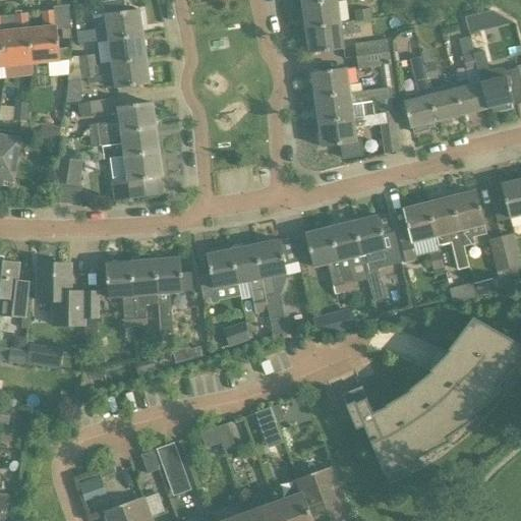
[(108,41),(142,36),(139,11),(124,13),(123,1),(104,4),(105,16),(107,30),(76,34),(77,45),(108,41)]
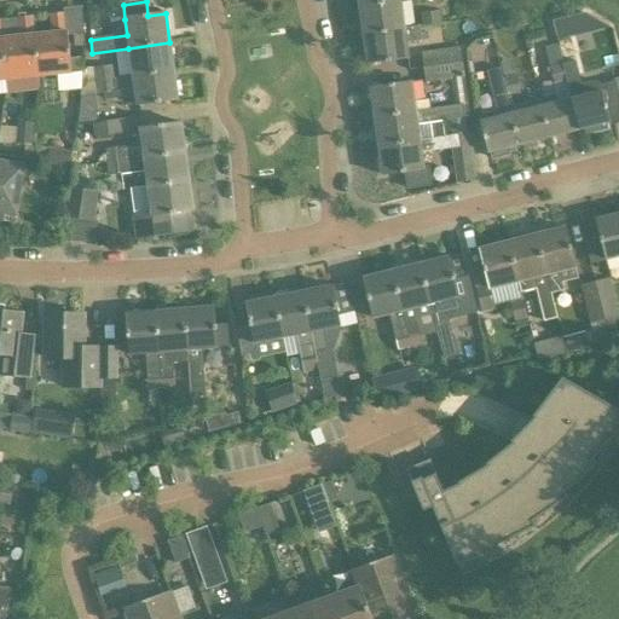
[(400,1),(358,6),(363,36),(404,30),(404,29),(400,1)]
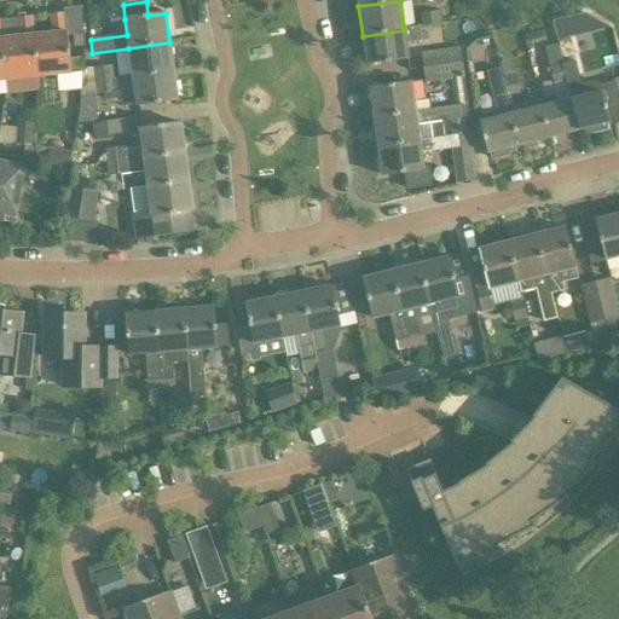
[(422,27),(440,24),(439,12),(420,15),(422,27)]
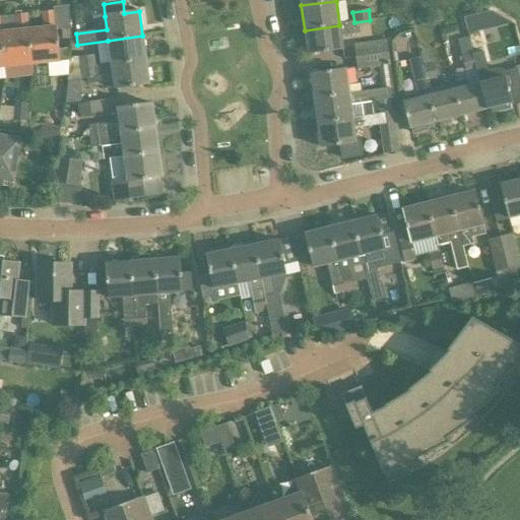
[(41,12),(43,28),(28,29),(31,64),(59,62),(55,27),(54,27),(53,11),(41,12)]
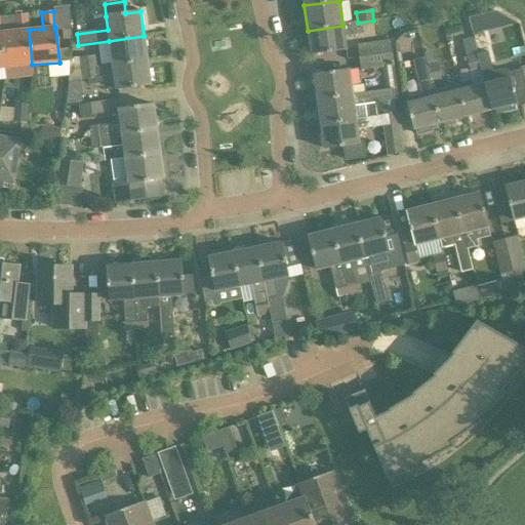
[(32,65),(29,30),(28,31),(26,14),(14,15),(0,16),(0,22),(4,68),(32,65)]
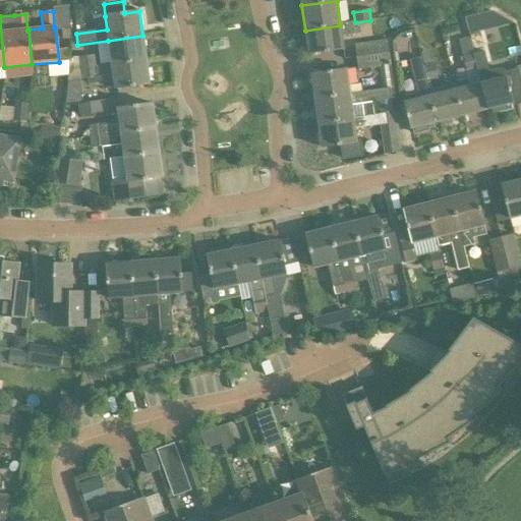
[(340,25),(305,31),(308,55),(343,50),(341,37),(354,35),(352,22),(340,24),(340,25)]
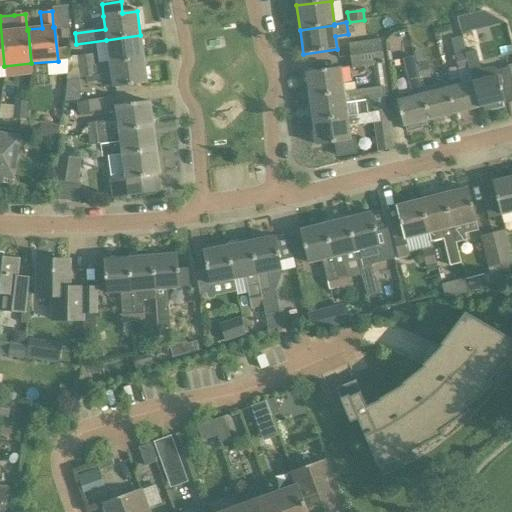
[(140,35),(106,40),(109,64),(143,59),(140,35)]
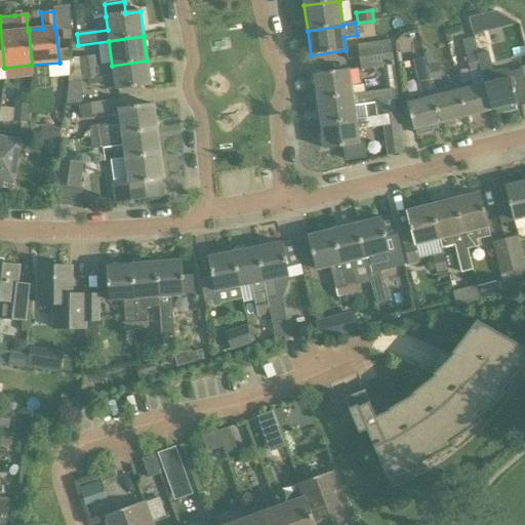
[(358,58),(392,53),(390,40),(357,45),(358,58)]
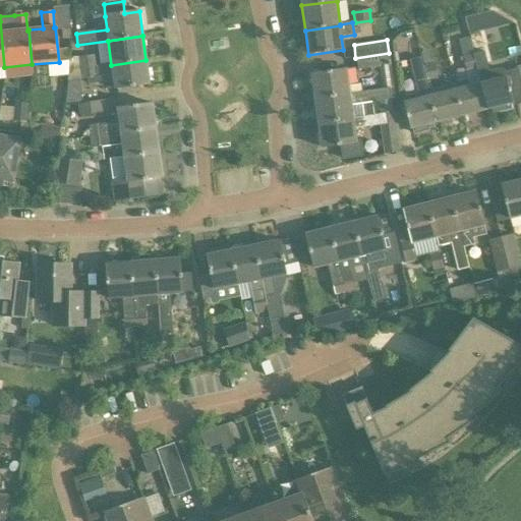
[(480,83),(486,110),(497,108),(499,113),(511,110),(510,104),(512,104),(509,90),(520,87),(520,80),(518,69),(502,73),(501,68),(489,71),(484,50),(472,53),(473,54),(476,68),(480,83)]
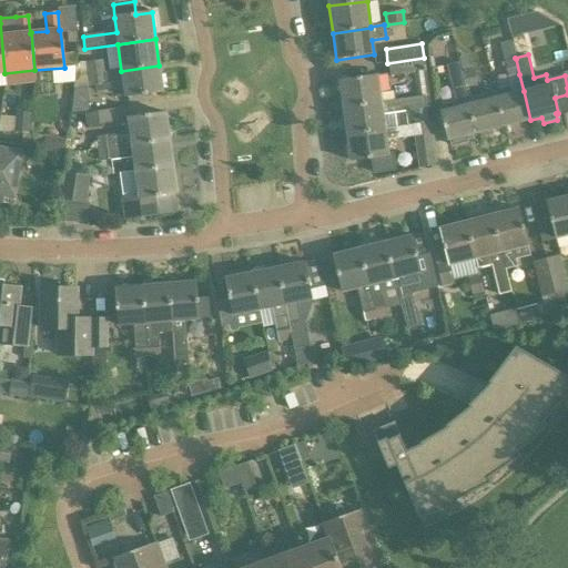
[(389,77),(426,72),(424,58),(387,63),(389,77)]
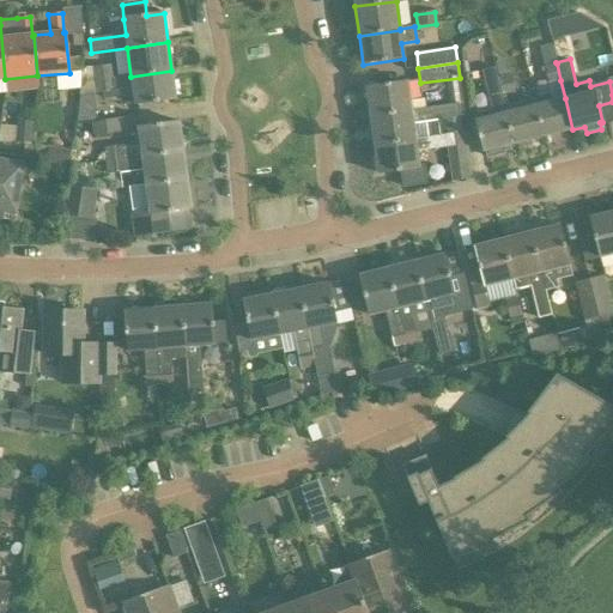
[(560,80),(557,64),(542,67),(547,84),(560,80)]
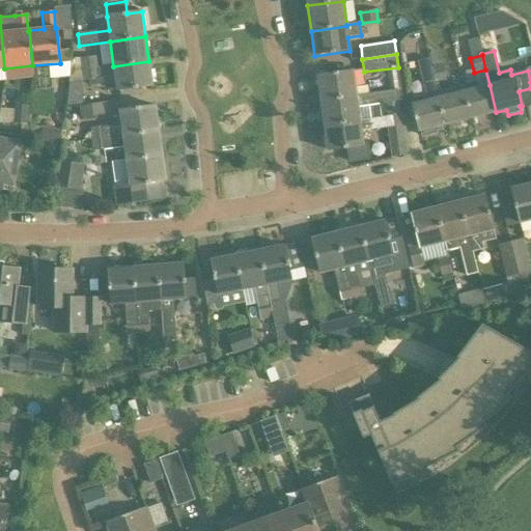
[(82,71),(98,68),(96,57),(80,59),(82,71)]
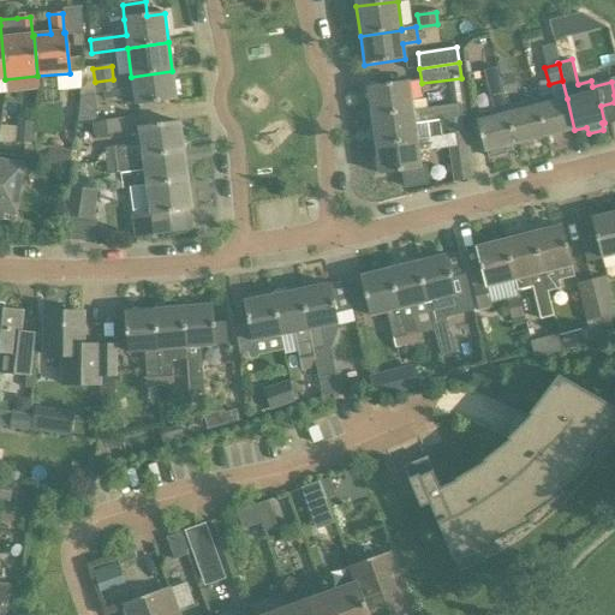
[(495,118),(477,121),(484,153),(485,153),(488,160),(505,155),(503,148),(514,145),(505,106),(502,96),(499,78),(496,69),(483,71),(495,118)]
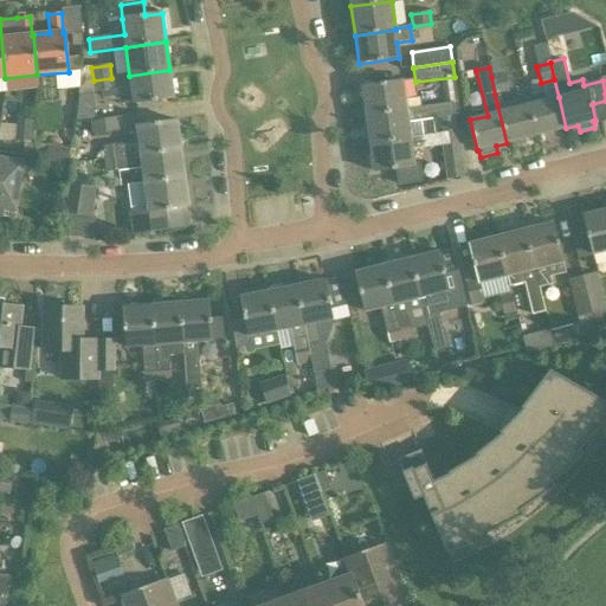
[(95,92),(101,92),(102,98),(133,95),(134,104),(173,98),(169,70),(129,76),(111,78),(94,81),(95,92)]
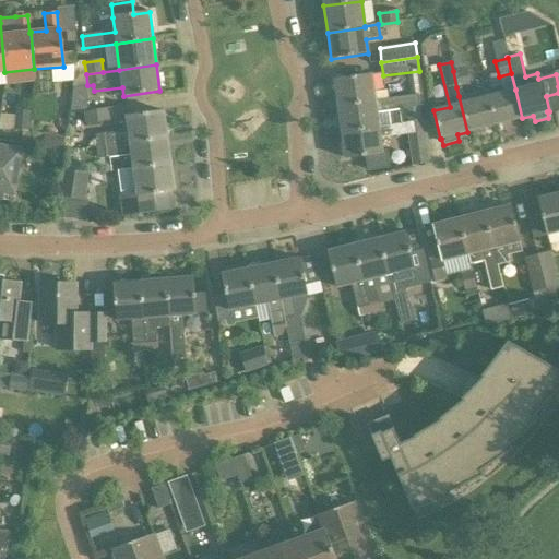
[(453,71),(456,87),(468,84),(465,68),(463,69),(453,71)]
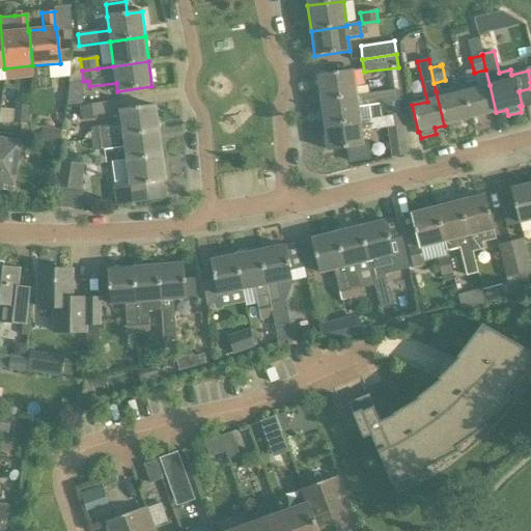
[(317,76),(320,101),(356,96),(353,72),(317,76)]
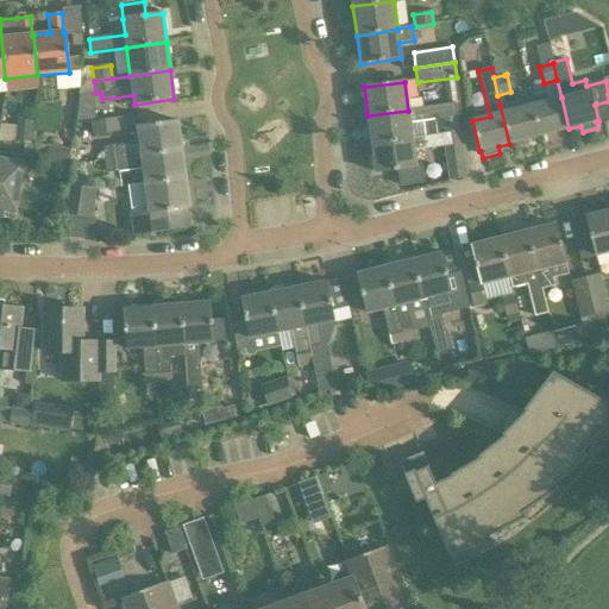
[(539,137),(569,129),(562,98),(532,106),(539,137)]
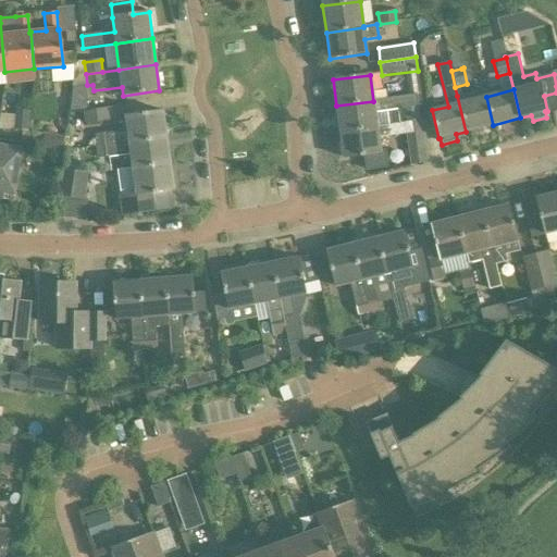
[(466,132),(493,125),(486,97),(471,100),(469,94),(458,96),(457,96),(466,132)]
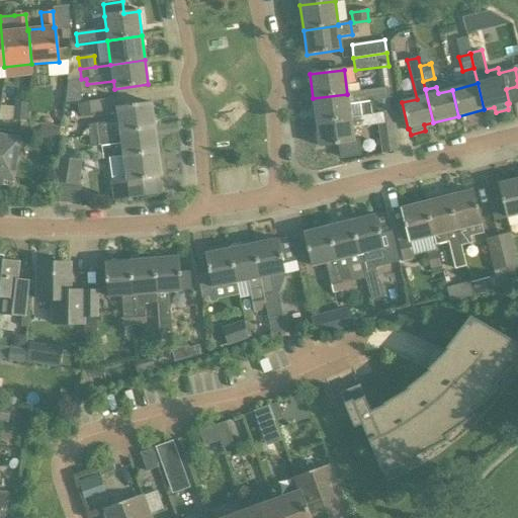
[(387,88),(347,94),(313,98),(316,122),(350,118),(348,103),(389,98),(387,88)]
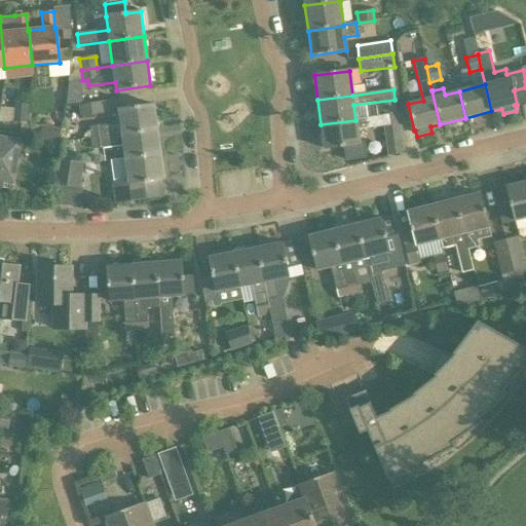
[(119,113),(120,123),(88,128),(90,139),(156,129),(153,105),(121,109),(120,100),(101,103),(78,106),(80,117),(103,115),(119,113)]
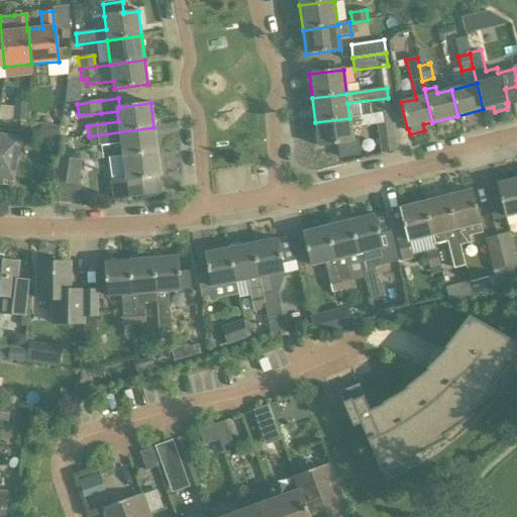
[(26,122),(28,104),(13,103),(12,120),(26,122)]
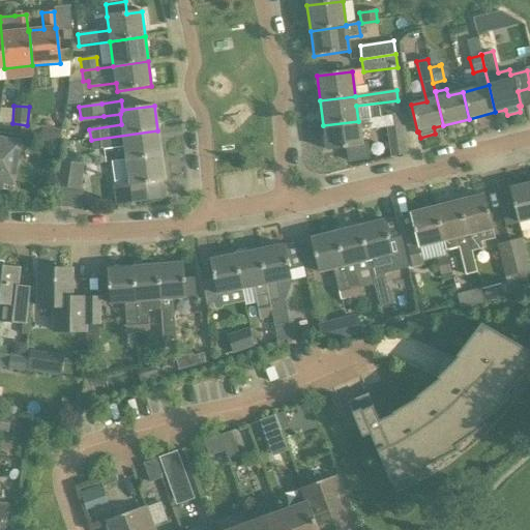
[(366,143),(361,144),(360,131),(386,128),(390,156),(407,154),(401,113),(384,116),(385,117),(358,121),(323,125),(326,151),(346,148),(348,162),(369,158),(366,143)]
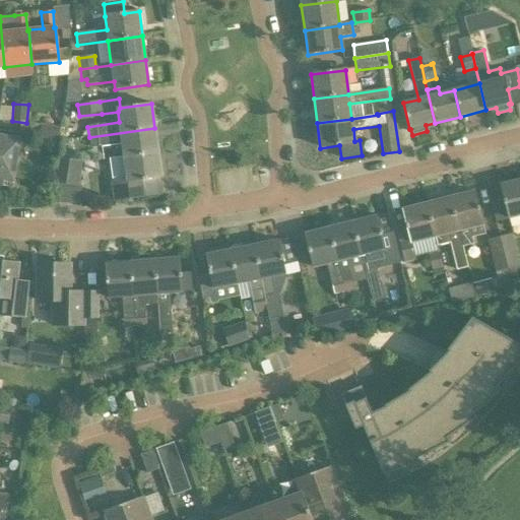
[(58,141),(60,128),(41,125),(39,138),(58,141)]
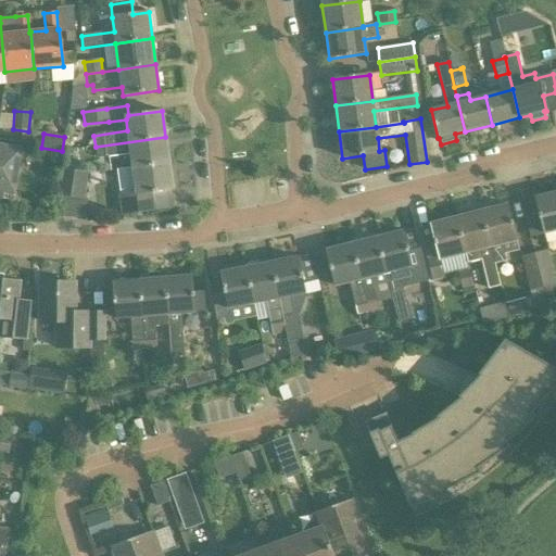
[(133,167),(168,162),(165,137),(96,147),(97,159),(130,154),(133,167)]
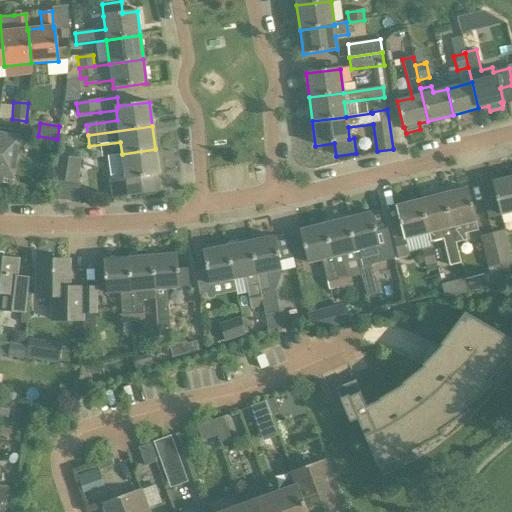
[(0,184),(2,184),(3,178),(15,180),(22,136),(0,133),(0,184)]
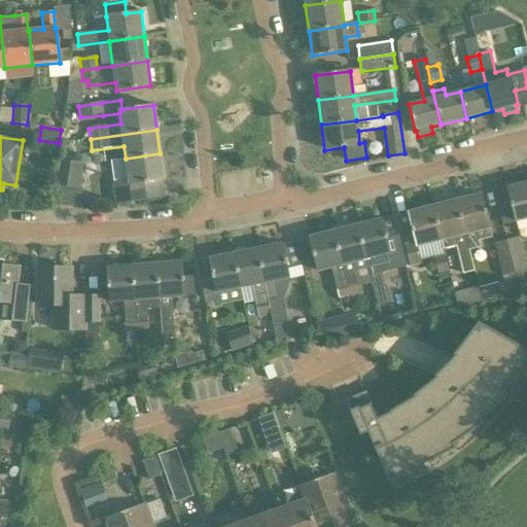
[(145,181),(163,179),(160,153),(126,159),(129,183),(112,185),(115,205),(147,201),(145,181)]
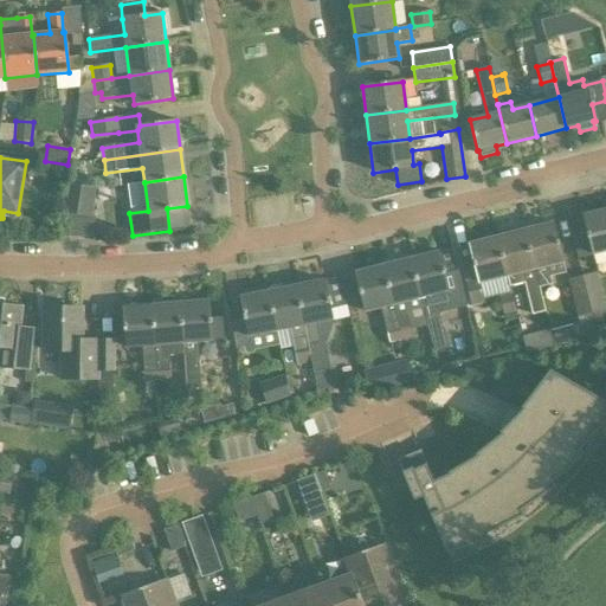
[(62,213),(91,217),(96,187),(66,184),(62,213)]
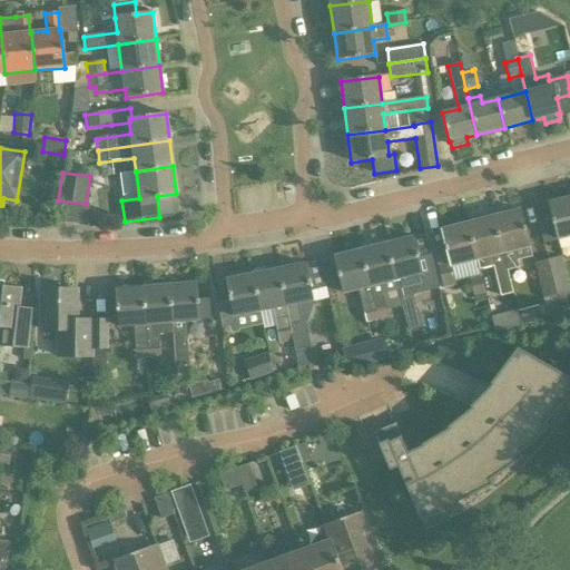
[(569,197),(548,203),(557,239),(569,236),(569,197)]
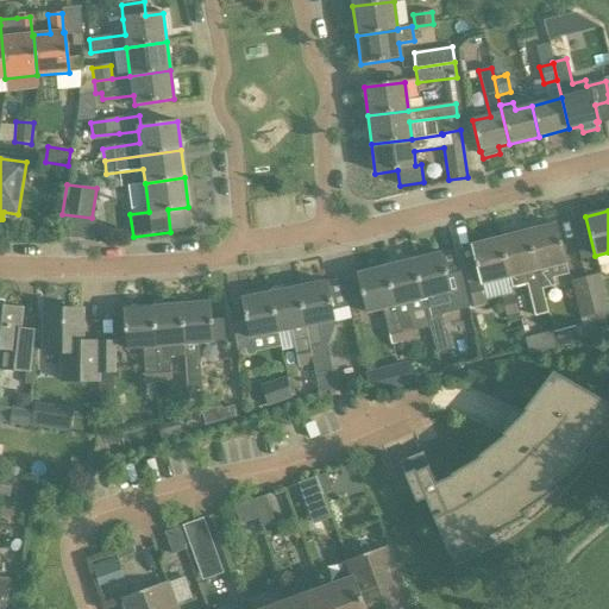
[(550,268),(565,264),(556,225),(527,232),(541,289),(554,286),(550,268)]
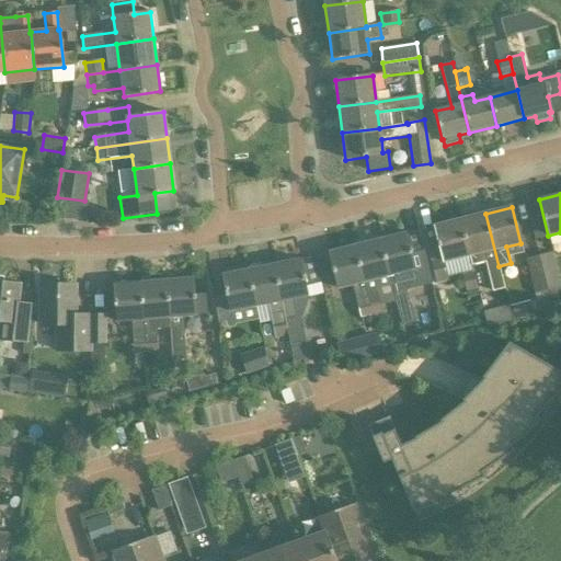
[(499,266),(485,214),(459,220),(469,256),(470,264),(485,261),(493,292),(504,288),(499,266)]
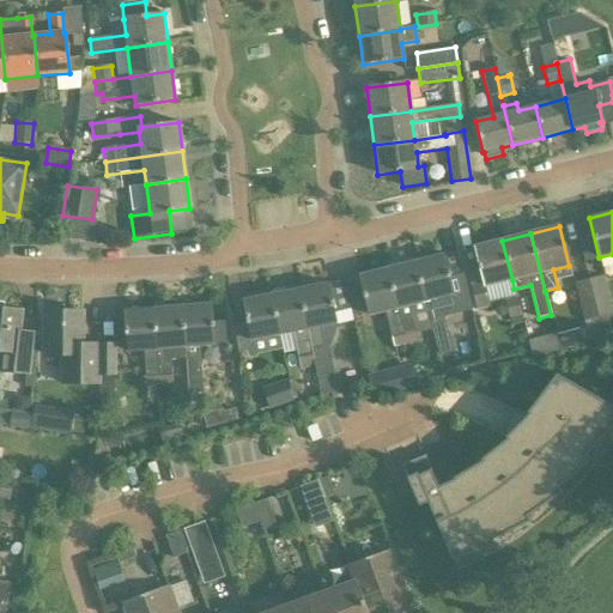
[(485,287),(513,280),(502,241),(474,248),(483,280),(469,284),(477,311),(490,308),(485,287)]
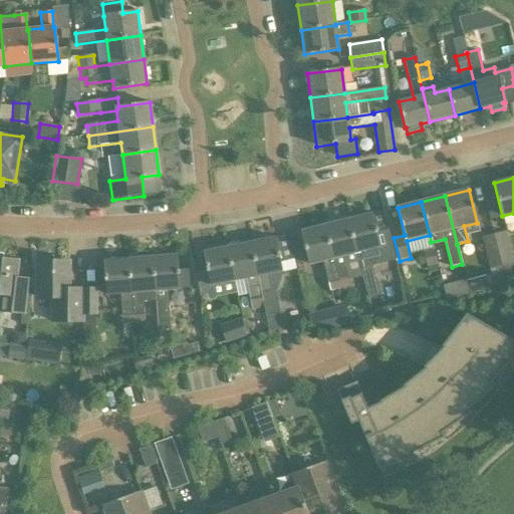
[(371,214),(348,220),(358,261),(357,261),(361,276),(363,281),(374,278),(371,265),(367,250),(380,247),(371,214)]
